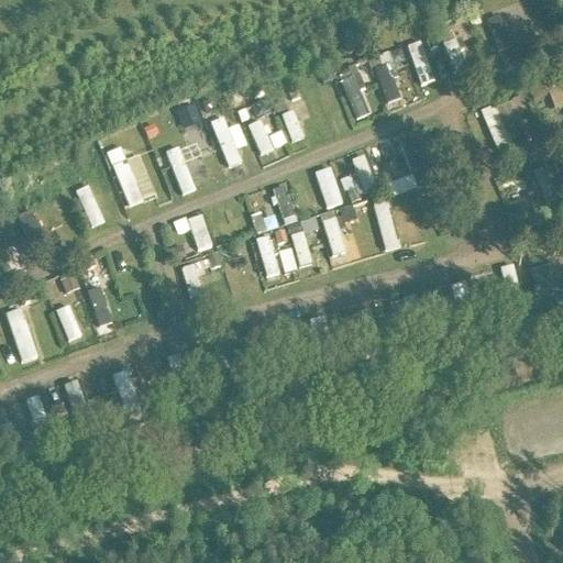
[(501,17),(489,20),(498,52),(510,48),(501,17)]
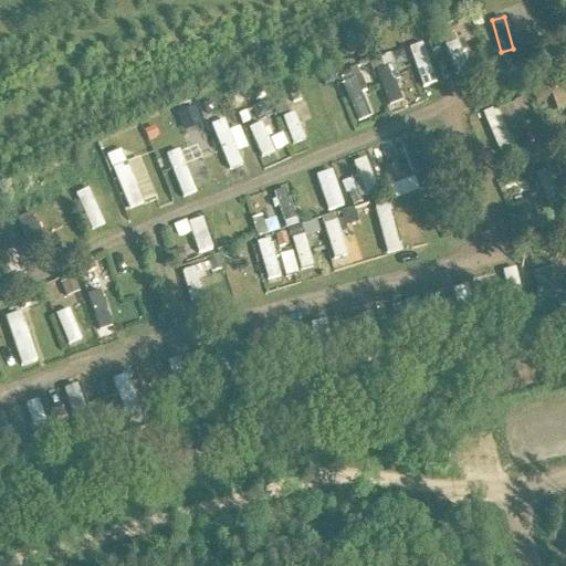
[(406,50),(373,59),(386,107),(407,102),(397,67),(409,64),(406,50)]
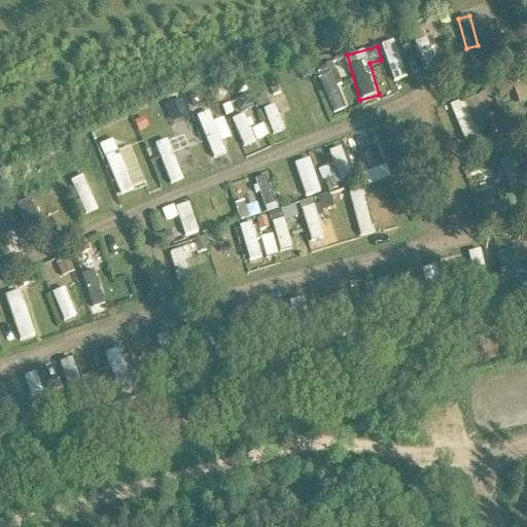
[(334,114),(351,107),(332,66),(316,73),(334,114)]
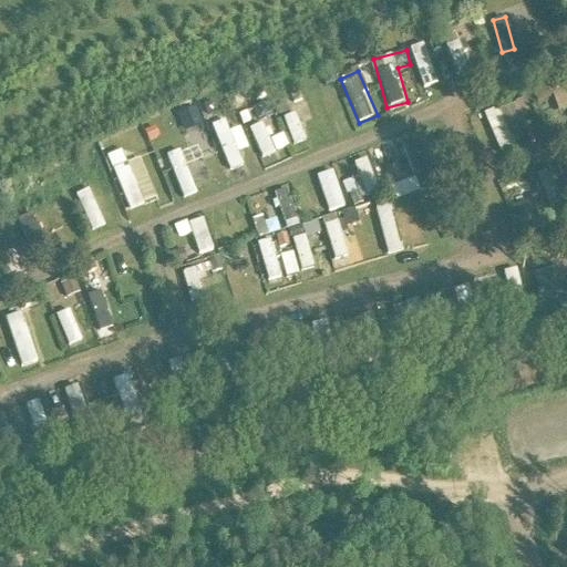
[(500,105),(484,112),(501,154),(516,148),(500,105)]
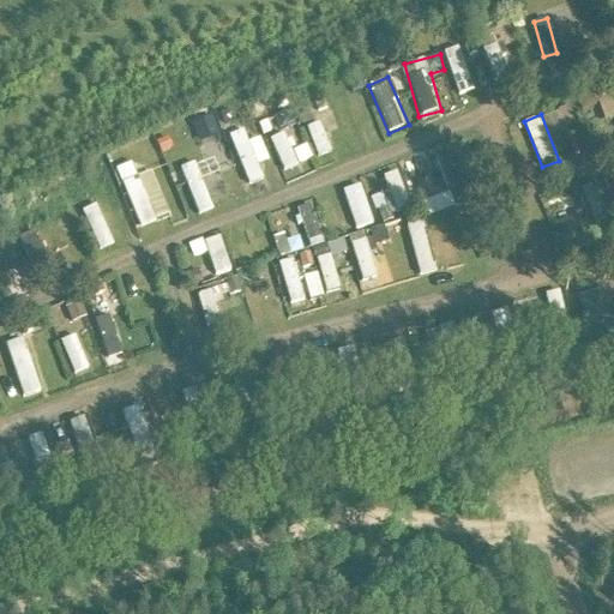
[(278,119),(247,132),(253,146),(251,148),(256,158),(276,150),(271,138),(283,132),(278,119)]
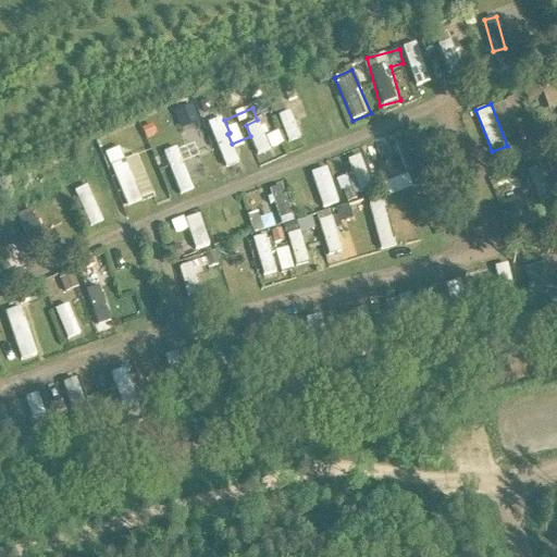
[(294,110),(280,114),(288,143),(302,139),(294,110)]
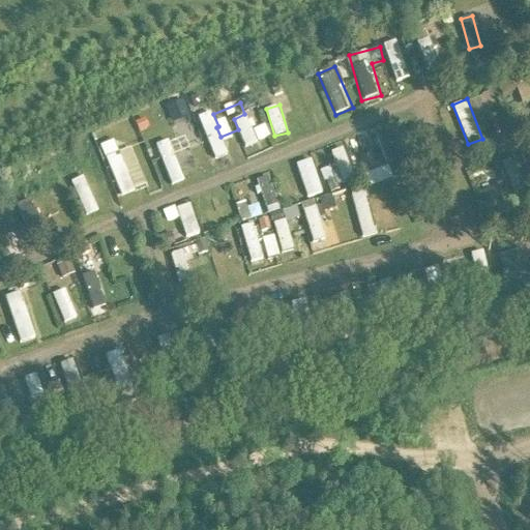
[(248,148),(261,142),(247,115),(234,121),(248,148)]
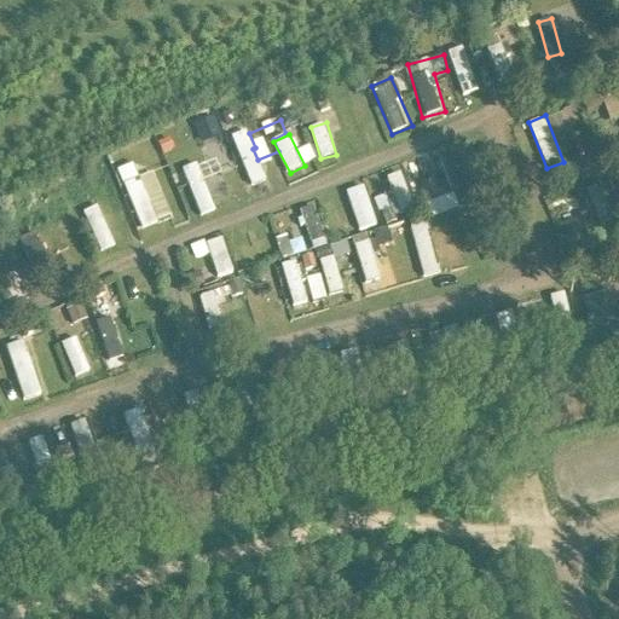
[(254,151),(238,158),(254,191),(268,184),(254,151)]
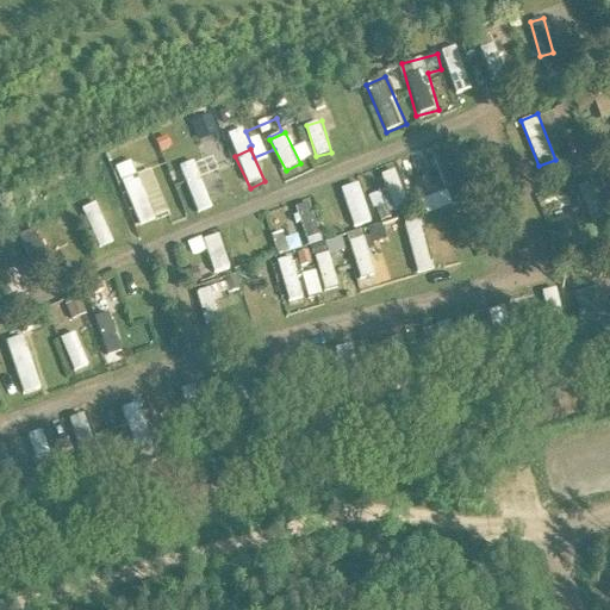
[(396,211),(406,206),(393,172),(381,175),(396,211)]
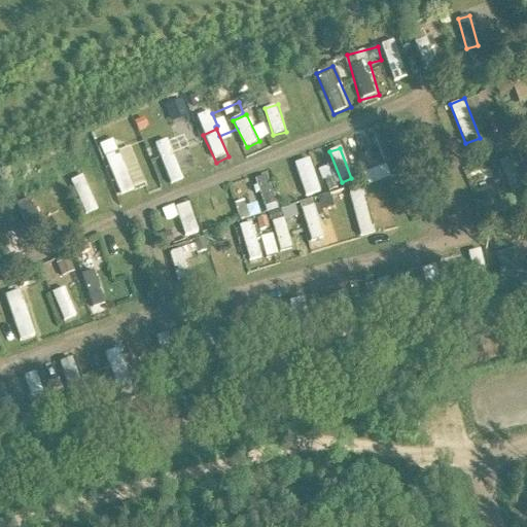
[(300,204),(278,209),(270,175),(256,178),(268,222),(272,221),(280,252),(293,249),(286,220),(303,216),(300,204)]
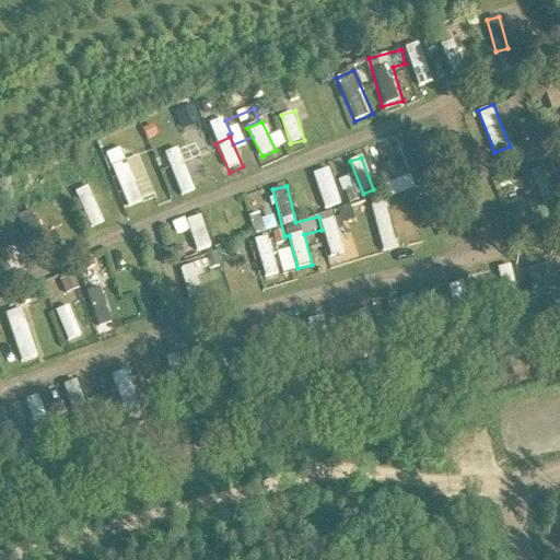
[(88,196),(77,200),(90,232),(101,228),(88,196)]
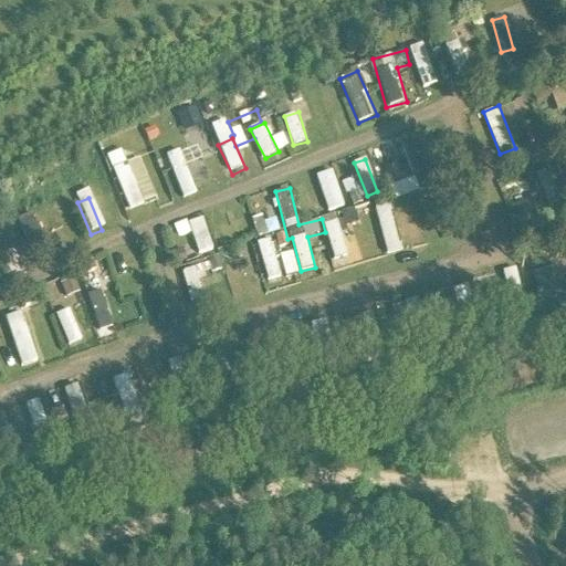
[(349,255),(347,243),(362,240),(353,209),(323,217),(334,260),(349,255)]
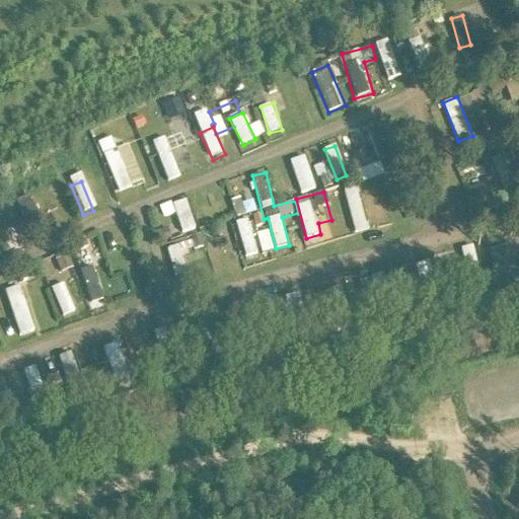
[(172,204),(180,229),(195,224),(187,199),(172,204)]
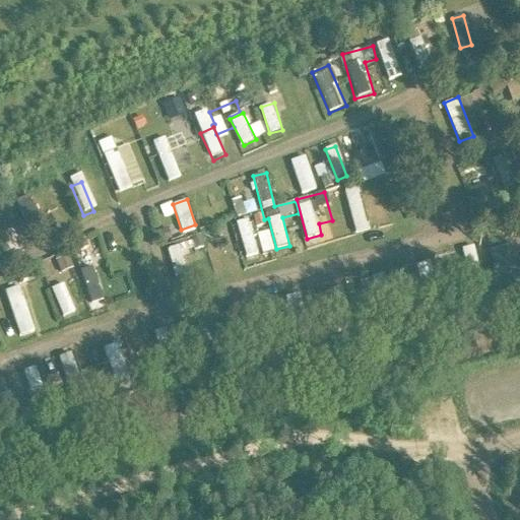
[(45,201),(34,206),(48,235),(59,229),(45,201)]
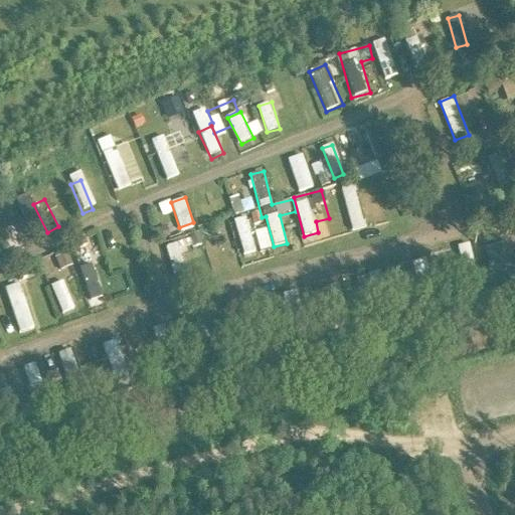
[(234,219),(243,253),(255,249),(246,216),(234,219)]
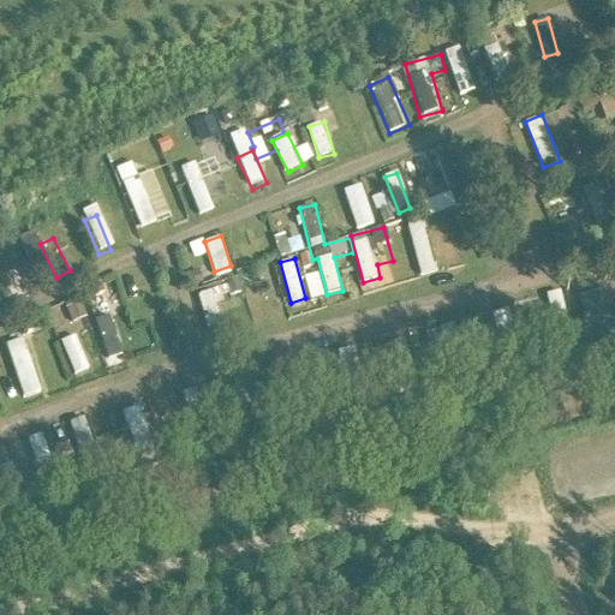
[(587,336),(614,329),(614,328),(607,290),(579,296),(587,336)]
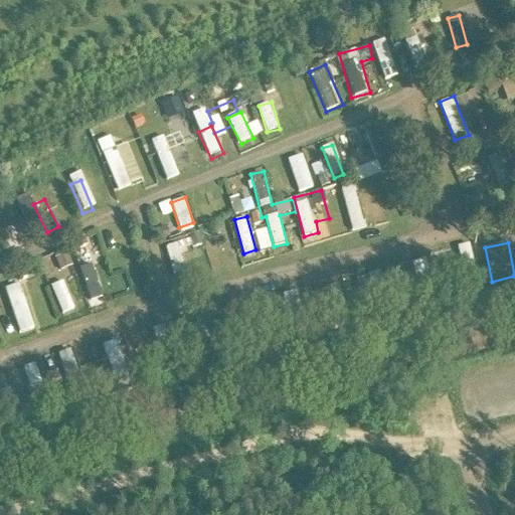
[(431,264),(406,266),(407,292),(433,290),(431,264)]
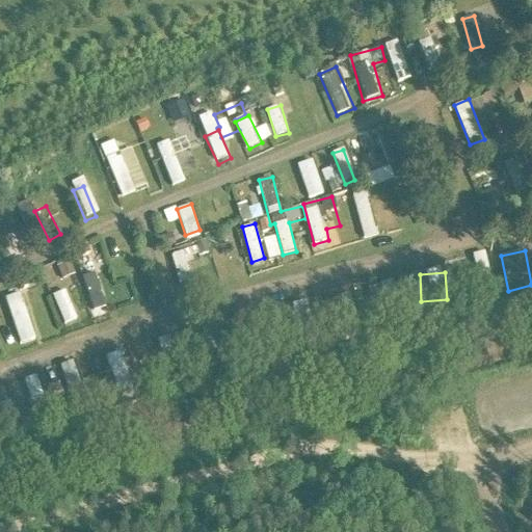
[(63,324),(87,315),(76,287),(52,296),(63,324)]
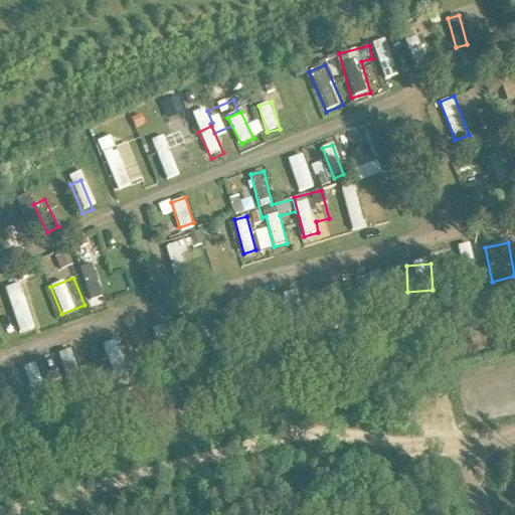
[(157,345),(166,342),(160,322),(151,324),(157,345)]
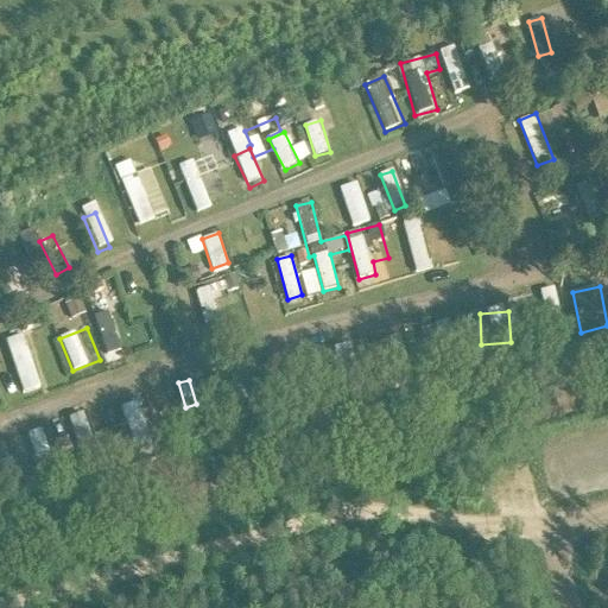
[(42,429),(27,435),(43,473),(57,468),(42,429)]
